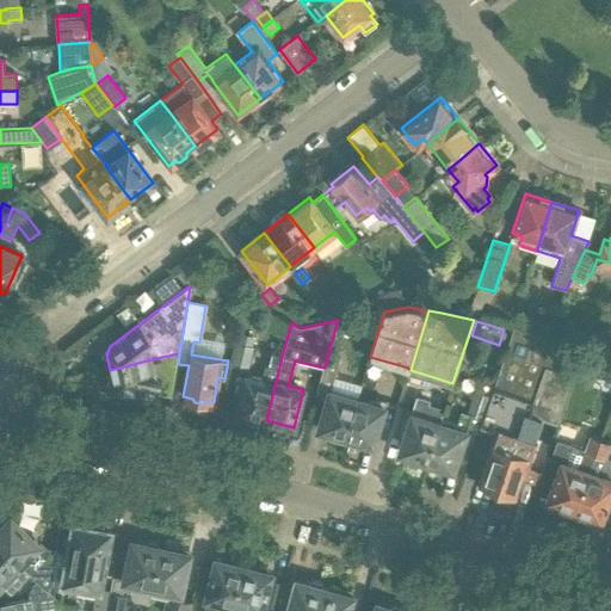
[(516,327),(481,429),(498,434),(494,444),(492,443),(480,480),(479,480),(477,482),(518,497),(519,493),(543,418),(559,424),(572,384),(587,339),(516,327)]
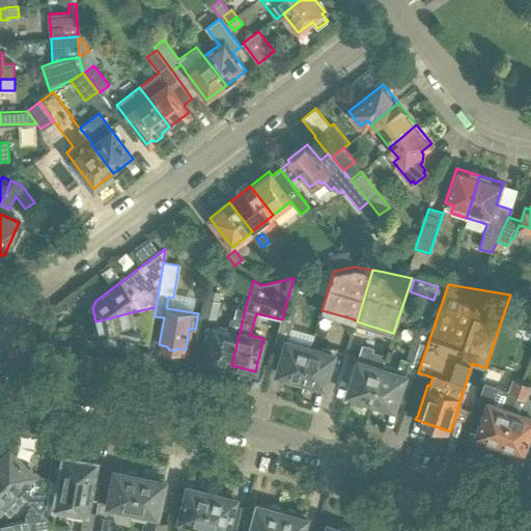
[(81,294),(89,303),(99,296),(90,285),(81,294)]
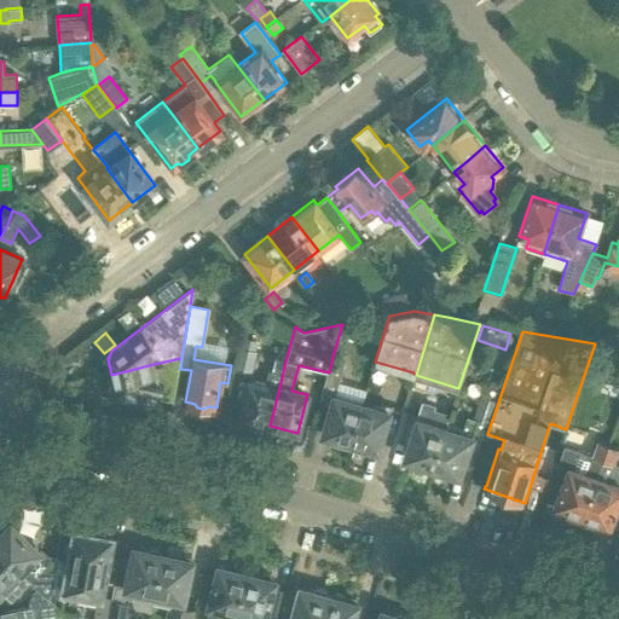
[(233,371),(252,375),(258,348),(239,343),(233,371)]
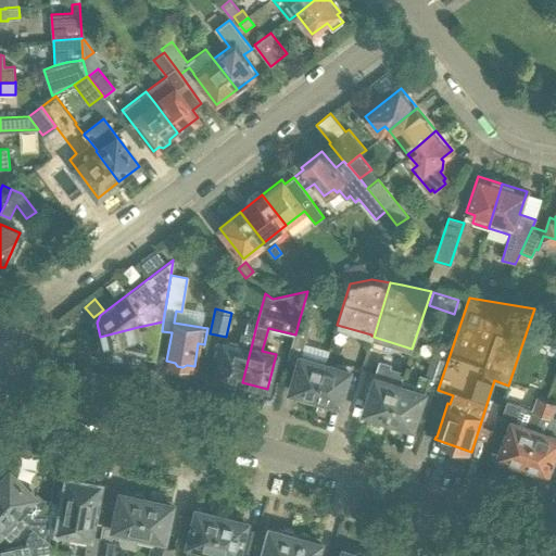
[(555,317),(546,314),(540,335),(548,338),(546,343),(555,346),(555,317)]
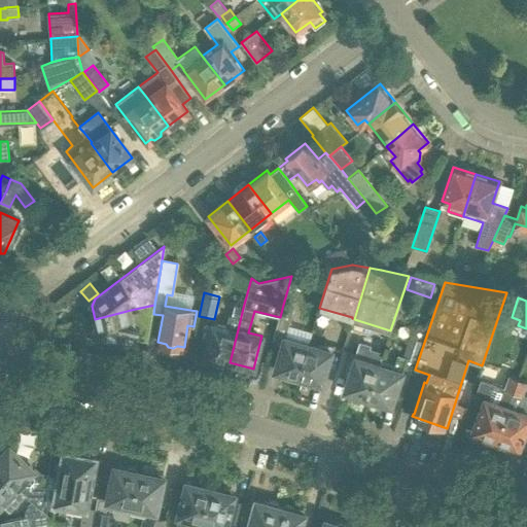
[(150,329),(153,314),(154,305),(131,310),(95,319),(98,331),(102,336),(137,342),(140,327),(150,329)]
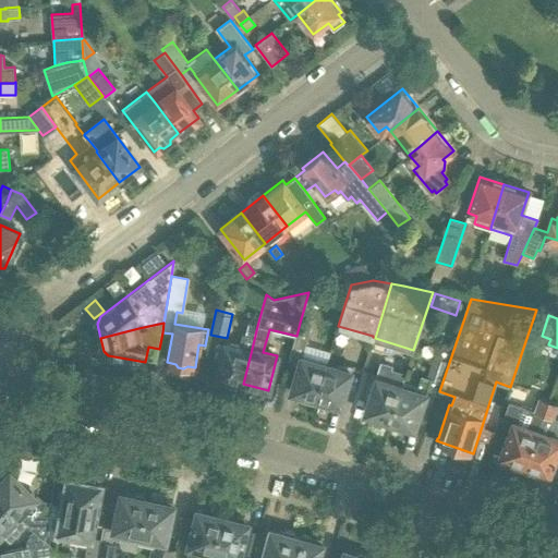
[(316,399),(326,365),(302,358),(312,326),(300,323),(296,336),(289,361),(299,363),(291,392),(316,399)]
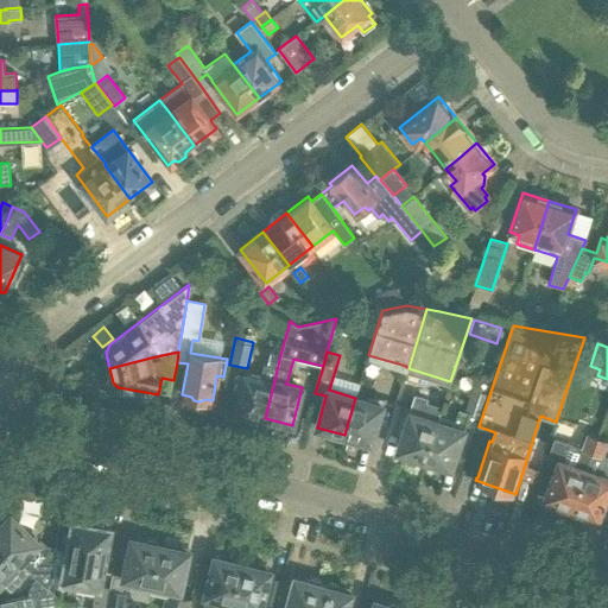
[(274,380),(280,355),(270,354),(267,365),(264,365),(260,378),(245,373),(235,411),(265,418),(274,380)]
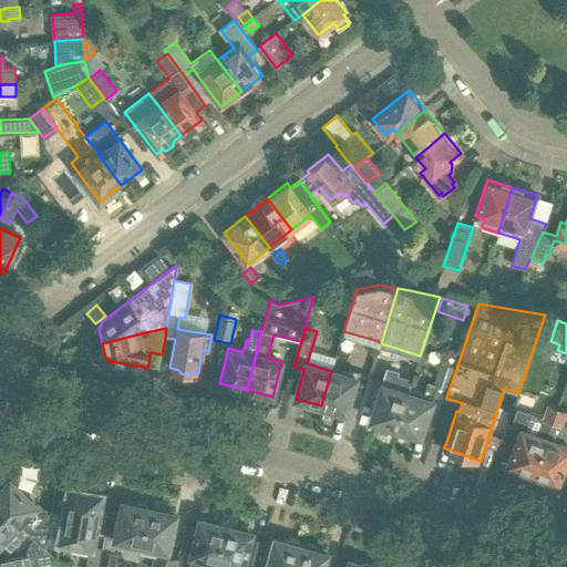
[(443,354),(433,383),(437,384),(437,387),(446,390),(456,359),(443,354)]
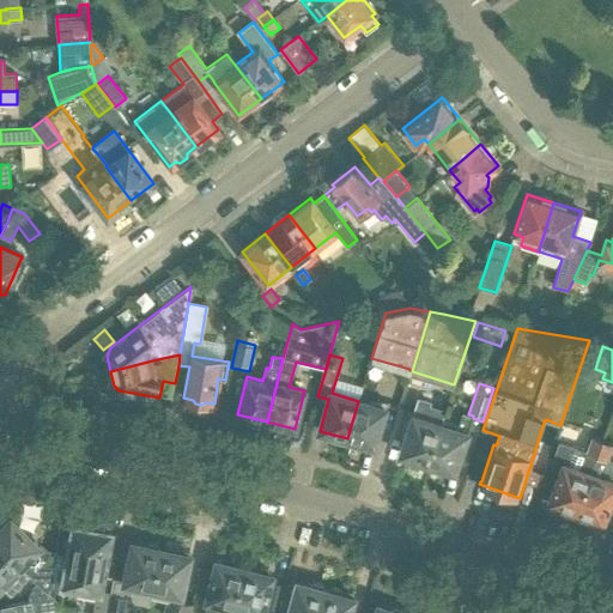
[(386,408),(387,401),(377,399),(375,405),(358,401),(347,438),(374,447),(386,408)]
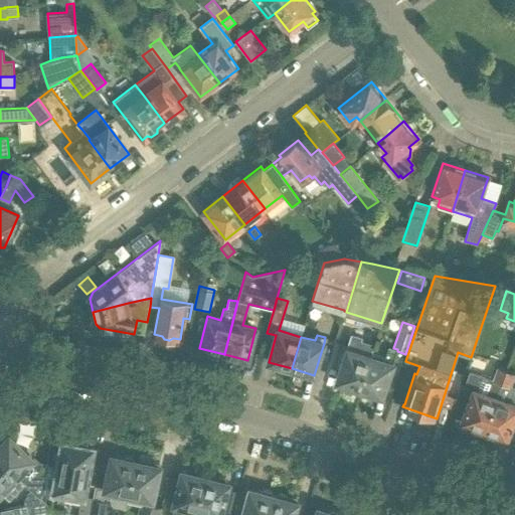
[(336,381),(347,385),(349,388),(355,390),(358,388),(359,389),(370,356),(374,345),(362,341),(363,338),(352,335),(336,381)]
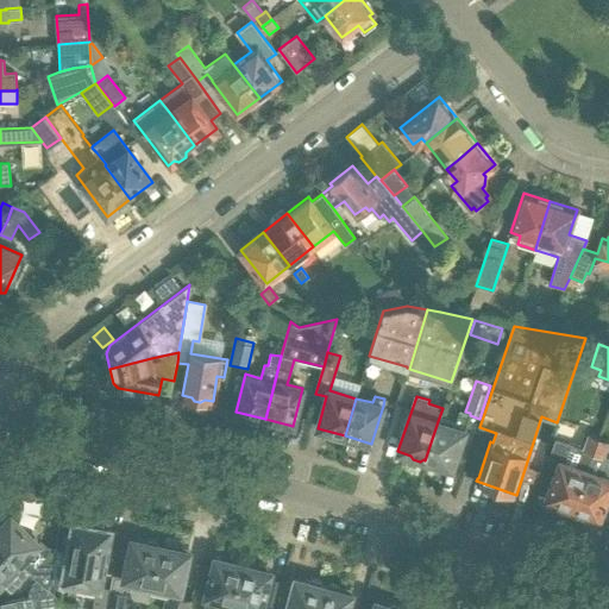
[(438,421),(425,460),(427,460),(429,465),(437,468),(441,465),(452,469),(470,415),(470,413),(465,412),(459,410),(454,426),(438,421)]
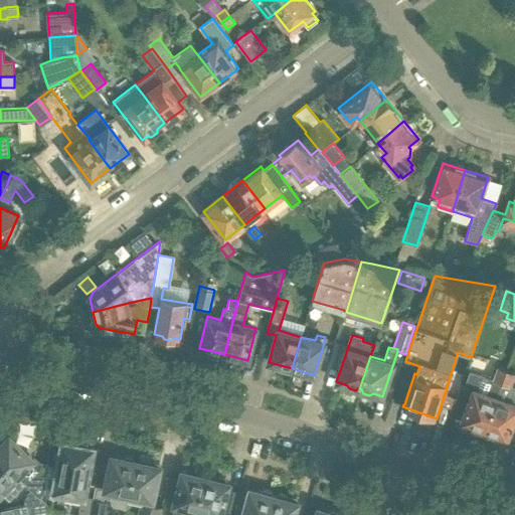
[(461,384),(456,399),(468,403),(461,421),(463,422),(464,426),(471,430),(475,426),(484,431),(498,397),(507,371),(498,367),(494,380),(471,371),(465,385),(461,384)]
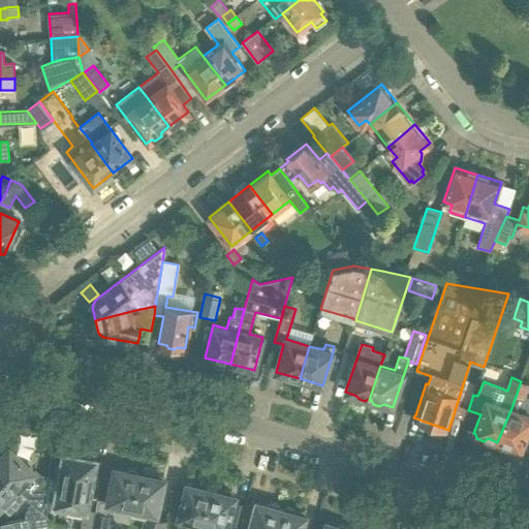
[(511,408),(497,442),(506,445),(508,449),(516,453),(519,450),(521,452),(528,428),(528,399),(524,398),(528,383),(521,381),(511,408)]
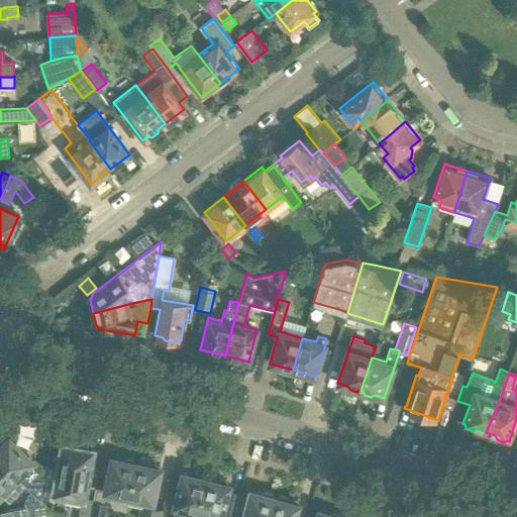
[(25,486),(26,485),(44,504),(44,495),(45,494),(47,463),(36,463),(9,436),(0,445),(0,461),(17,479),(25,486)]
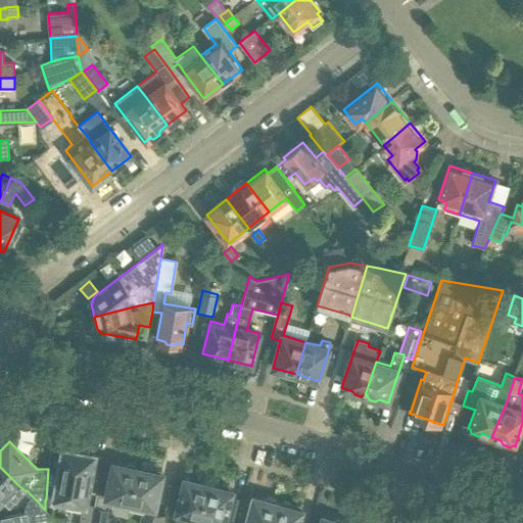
[(48,482),(47,495),(55,496),(55,498),(85,504),(93,455),(88,454),(86,452),(79,449),(76,452),(64,449),(64,450),(62,450),(61,449),(60,453),(58,458),(57,463),(56,466),(56,472),(57,474),(58,474),(59,474),(59,483),(48,482)]
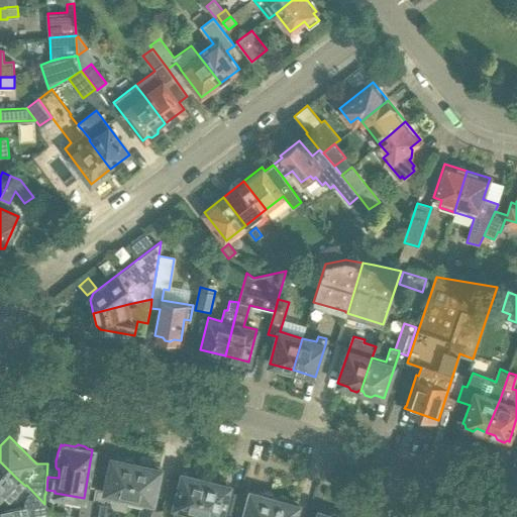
[(128,498),(129,497),(136,462),(112,457),(105,490),(96,488),(90,516),(104,516),(107,504),(103,503),(104,499),(111,500),(113,507),(125,510),(127,503),(128,498)]
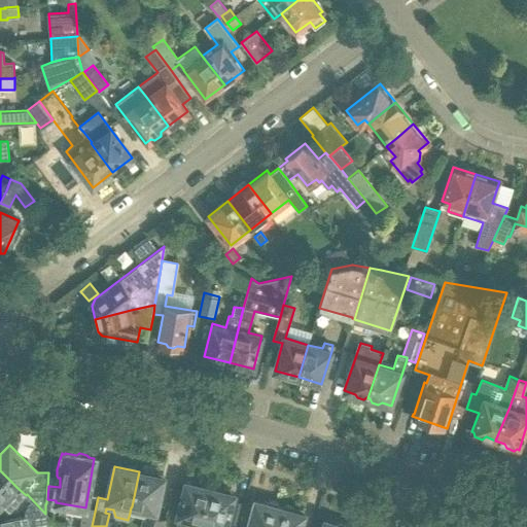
[(9,512),(26,495),(18,488),(0,470),(0,504),(1,505),(2,504),(9,512)]
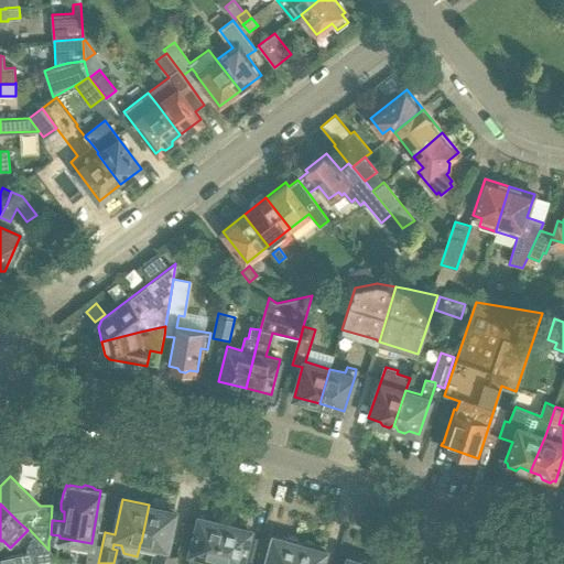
[(175,563),(177,555),(167,552),(175,511),(149,505),(141,542),(140,543),(156,548),(155,552),(153,552),(149,563),(175,563)]
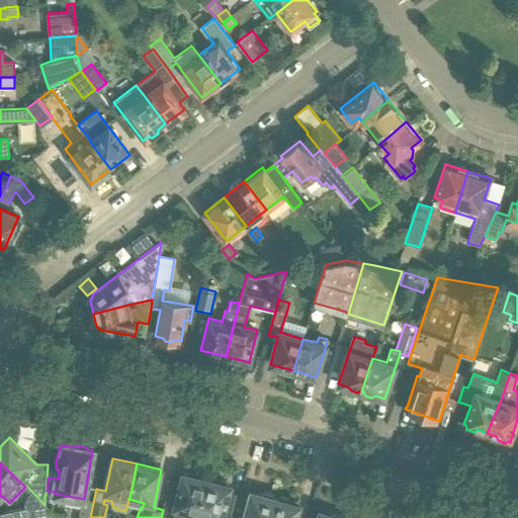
[(198,513),(207,480),(183,473),(174,507),(176,508),(174,516),(180,517),(196,517),(198,513)]
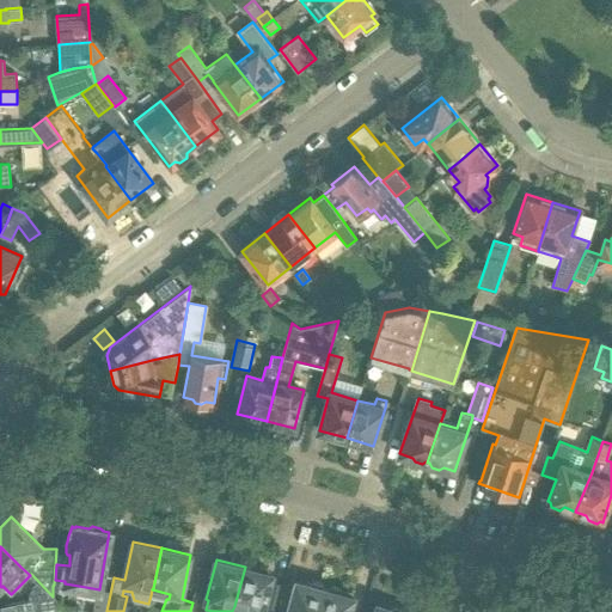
[(263,611),(273,574),(245,567),(234,606),(232,611),(263,611)]
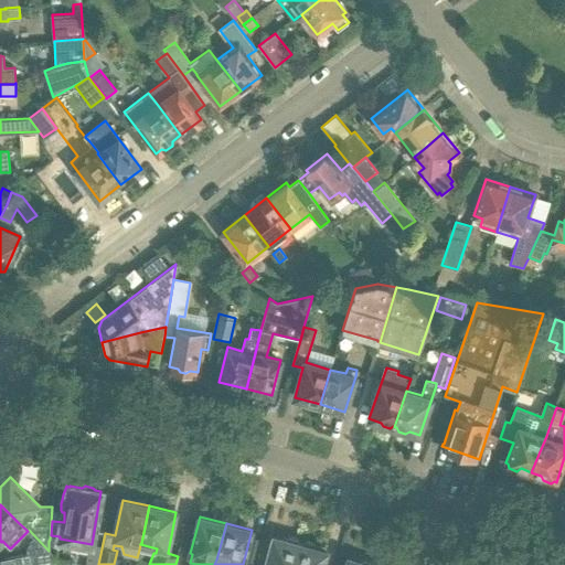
[(260,541),(254,564),(294,564),(300,543),(274,536),(272,544),(260,541)]
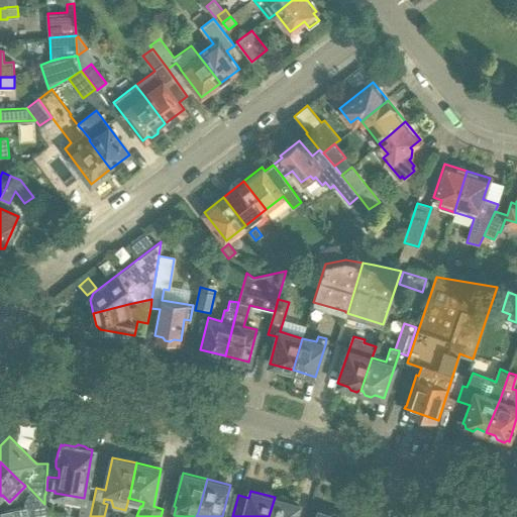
[(45,506),(46,506),(34,495),(29,508),(45,506)]
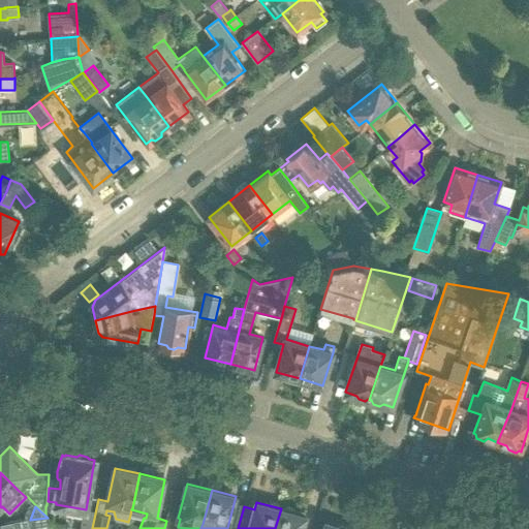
[(302,528),(306,516),(281,508),(275,528),(302,528)]
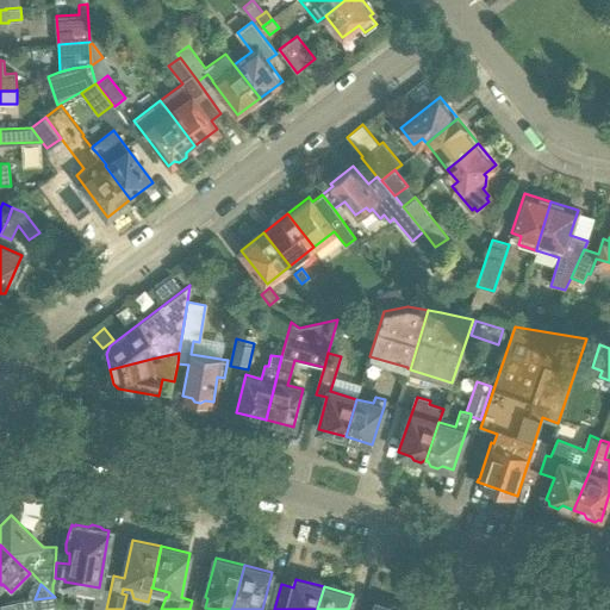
[(48,609),(64,608),(55,597),(54,597),(35,599),(31,599),(30,598),(25,599),(2,605),(2,609),(48,609)]
